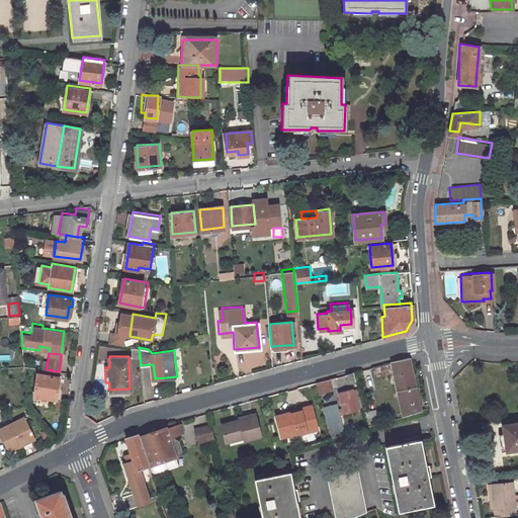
[(394,362),(375,367),(377,375),(393,371),(402,417),(418,412),(409,362),(409,359),(394,362)]
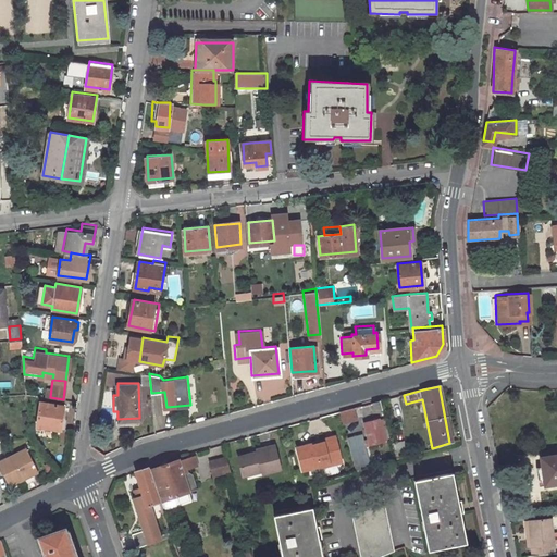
[(63,404),(39,400),(36,425),(64,430),(65,419),(61,418),(63,404)]
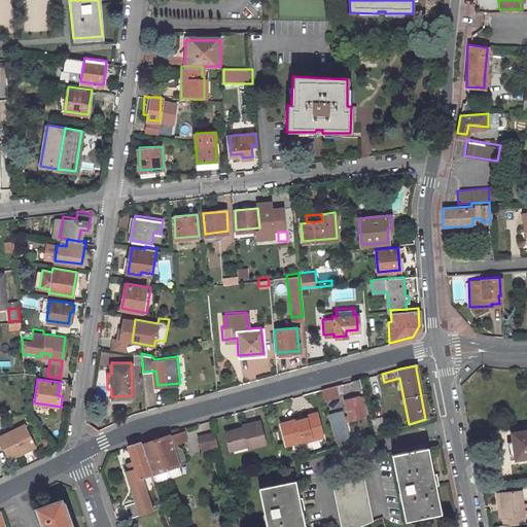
[(362,388),(360,379),(354,381),(355,389),(362,388)]
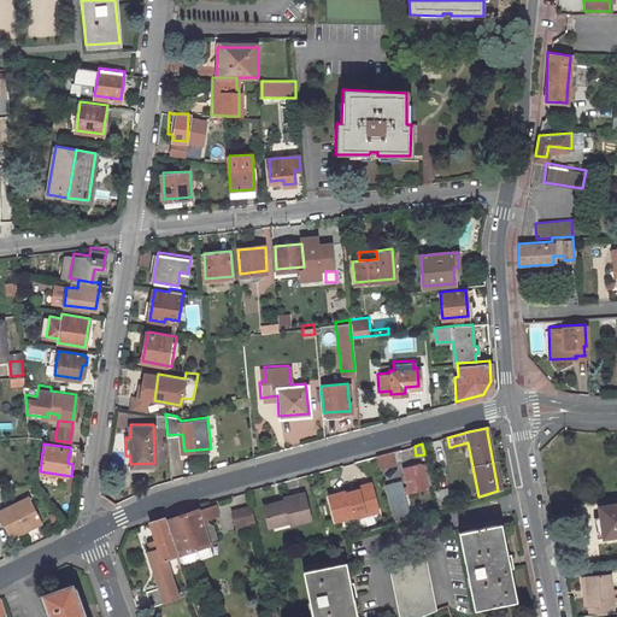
[(378,466),(394,463),(391,452),(376,457),(378,466)]
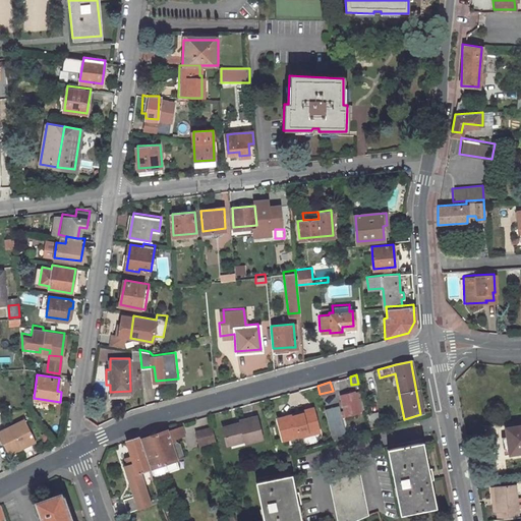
[(340,395),(345,415),(360,412),(356,394),(355,391),(340,395)]
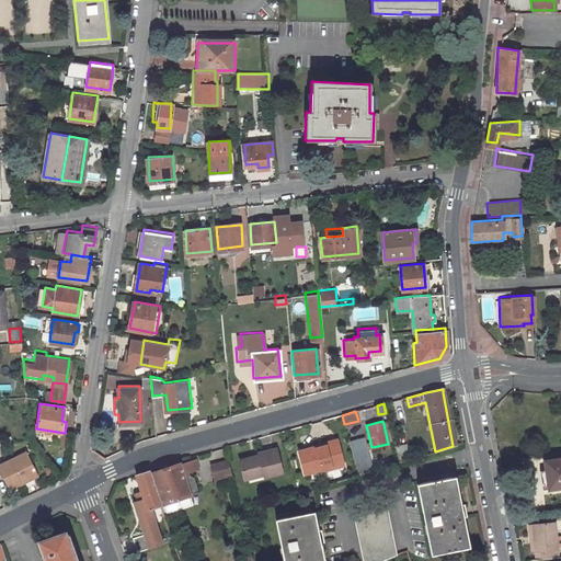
[(384,424),(388,444),(392,442),(388,422),(384,424)]
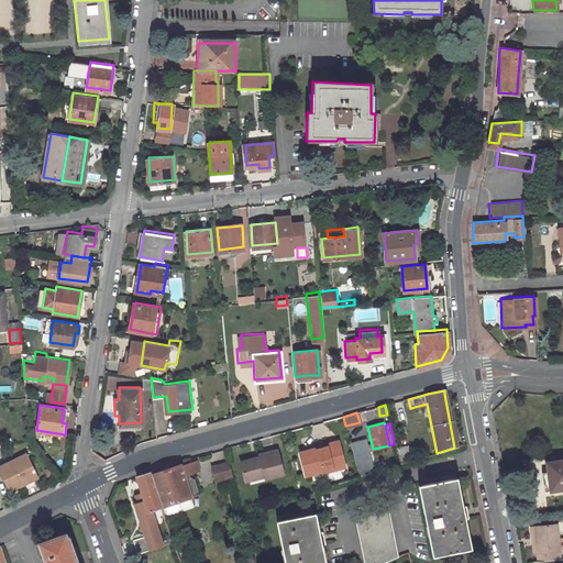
[(364,440),(351,443),(360,476),(373,473),(364,440)]
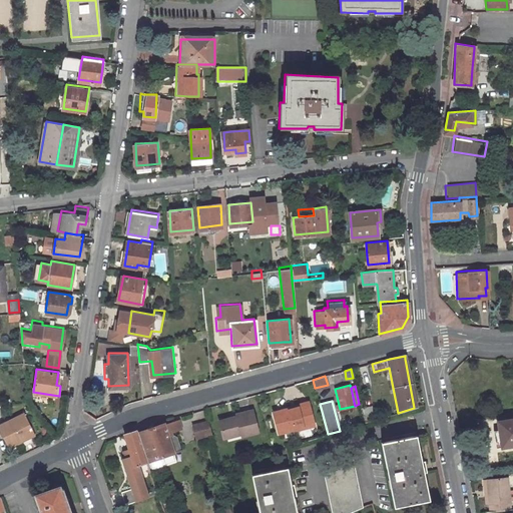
[(288,409),(273,413),(279,433),(302,427),(302,428),(314,425),(308,402),(297,405),(298,408),(289,410),(288,409)]
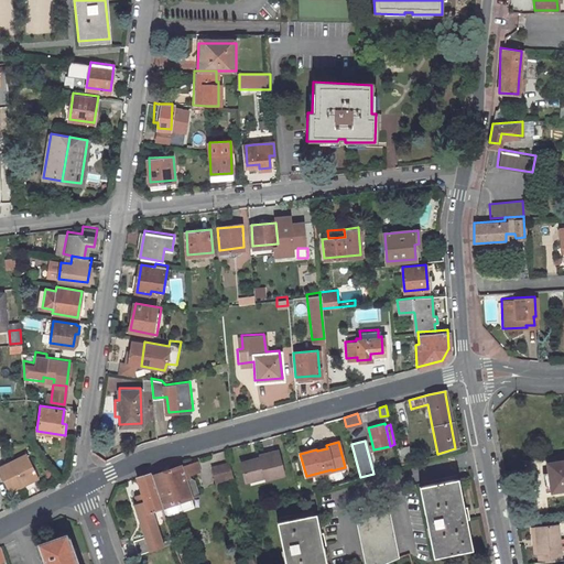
[(413,462),(409,445),(396,448),(400,466),(413,462)]
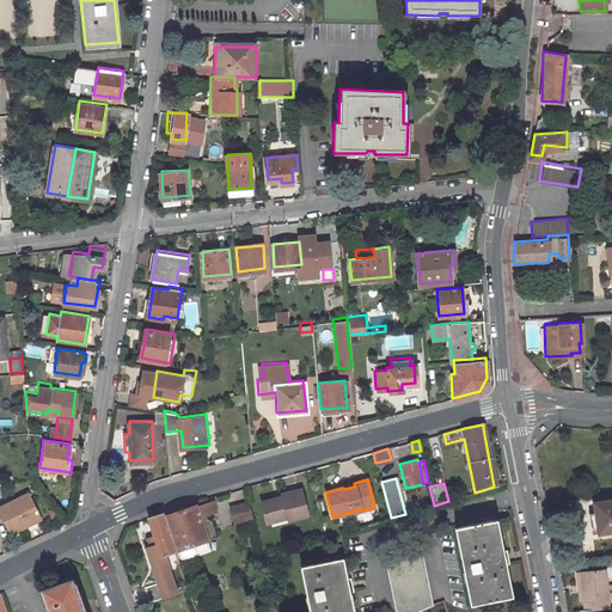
[(29,491),(0,505),(0,512),(10,531),(41,515),(29,491)]
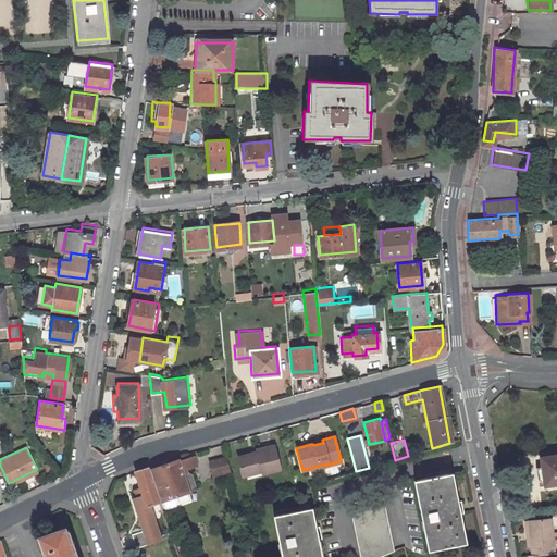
[(274,448),(238,457),(243,475),(261,471),(262,473),(280,470),(274,448)]
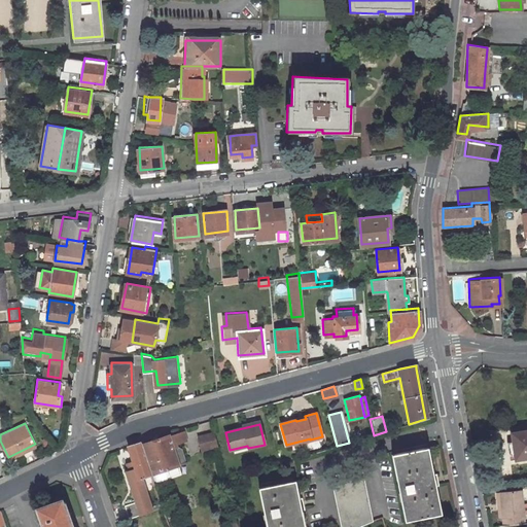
[(185,431),(171,435),(174,446),(178,445),(188,442),(185,431)]
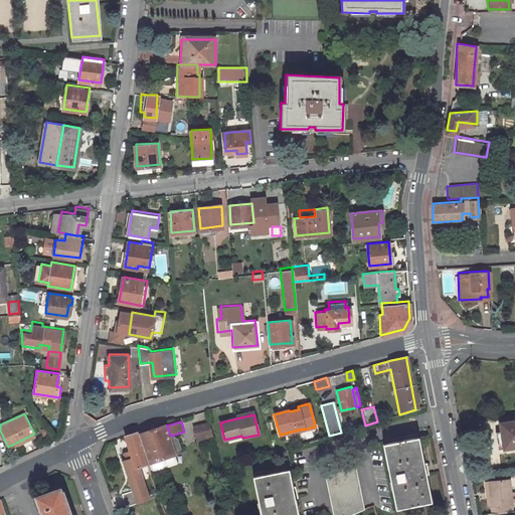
[(193,425),(196,440),(212,436),(209,421),(193,425)]
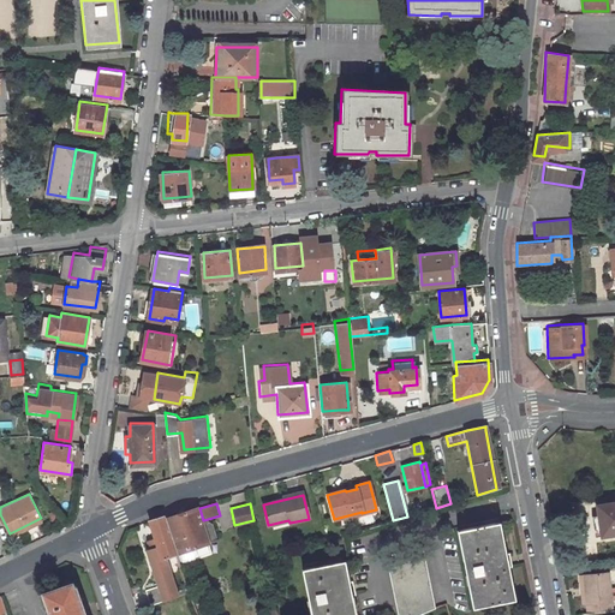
[(614,533),(614,503),(596,507),(601,537),(614,533)]
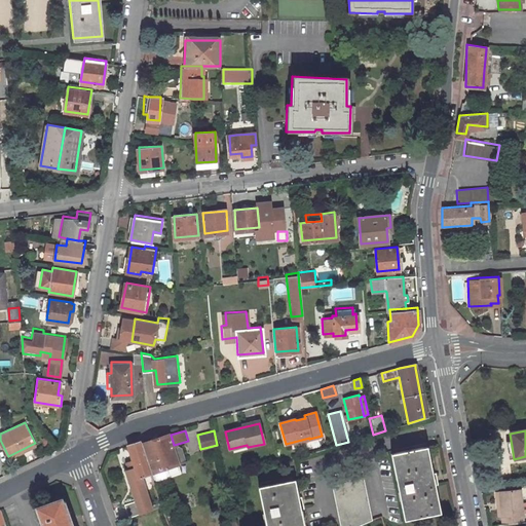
[(170,433),(142,443),(152,475),(183,462),(185,458),(183,448),(179,447),(178,444),(174,445),(171,435),(170,433)]
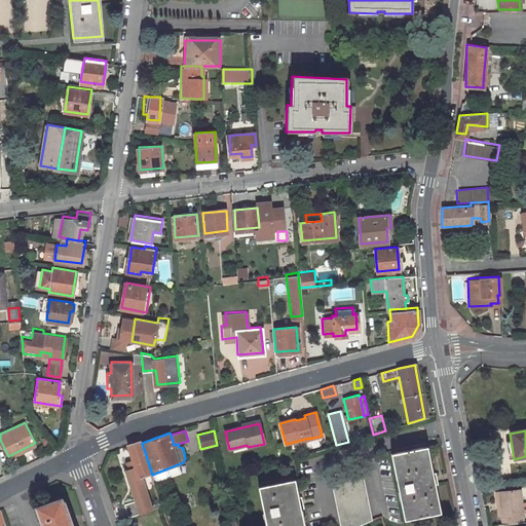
[(142,443),(141,440),(126,444),(132,460),(134,467),(138,479),(143,477),(152,475),(142,443)]
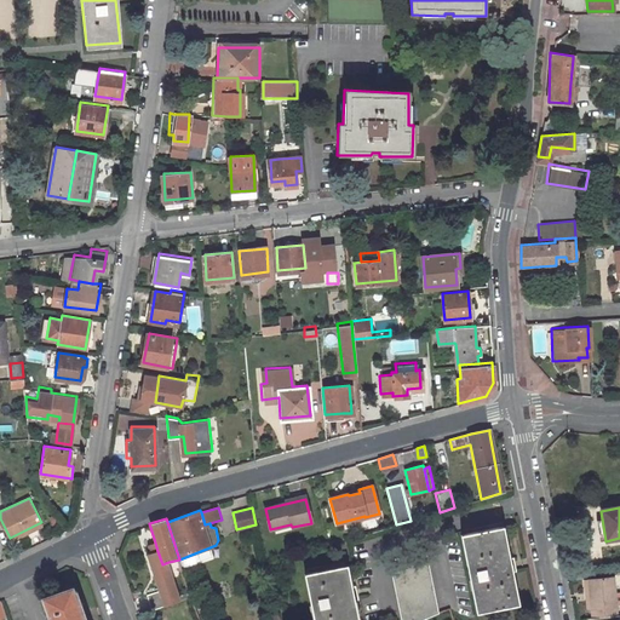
[(498,527),(463,534),(478,612),(514,606),(507,573),(511,573),(509,561),(505,561),(498,527)]
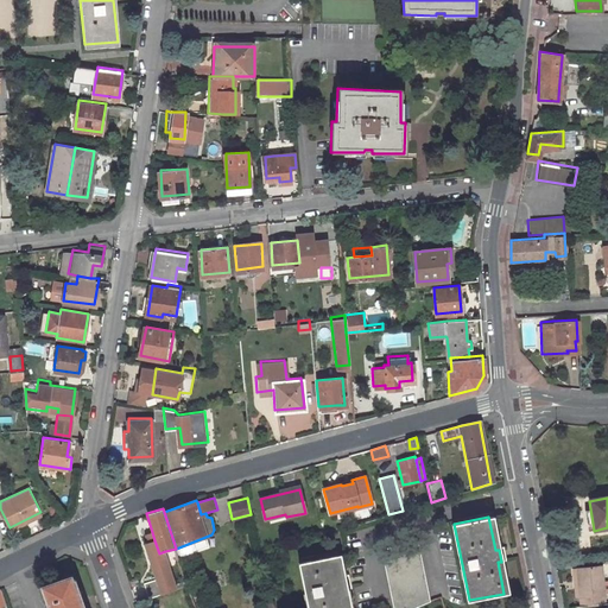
[(154,540),(152,532),(145,536),(147,543),(154,540)]
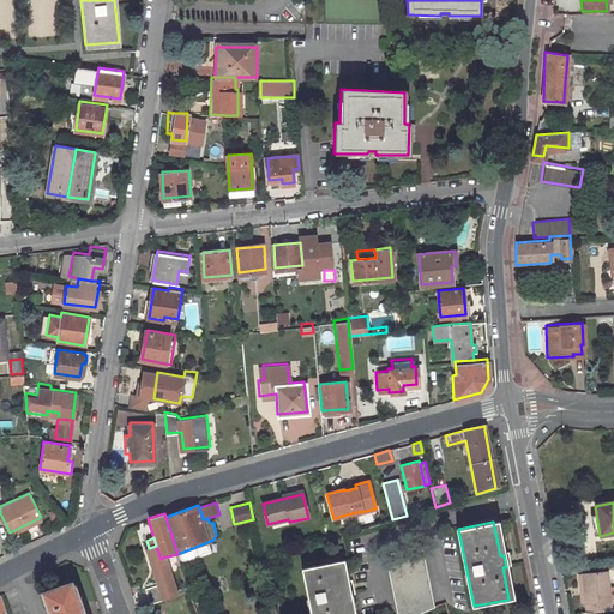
[(161,559),(156,546),(149,548),(145,549),(157,585),(162,601),(180,596),(167,557),(161,559)]
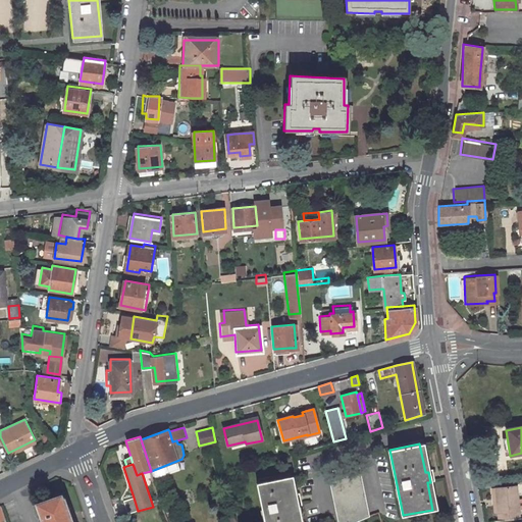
[(353,521),(364,518),(357,469),(328,473),(334,521),(353,521)]
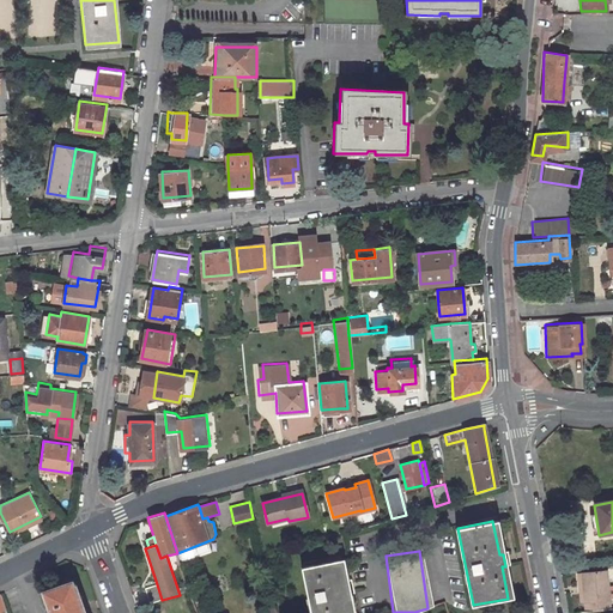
[(339,562),(304,568),(313,612),(346,612),(344,595),(349,594),(346,581),(341,582),(339,562)]
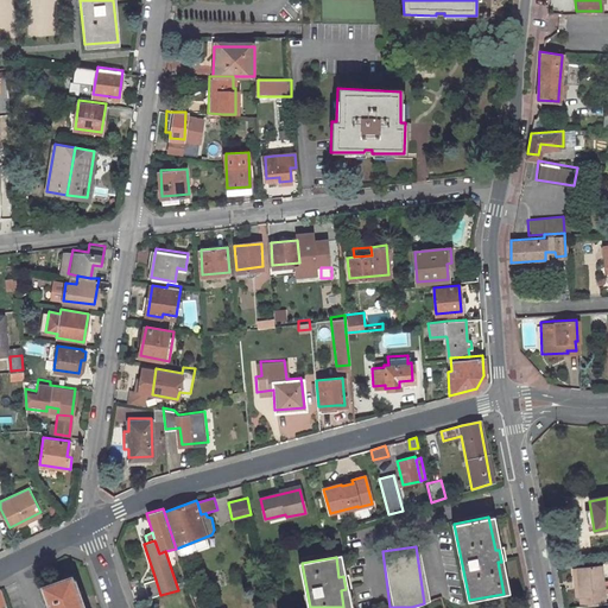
[(607,605),(606,594),(605,583),(602,567),(577,570),(581,599),(582,607),(607,605)]
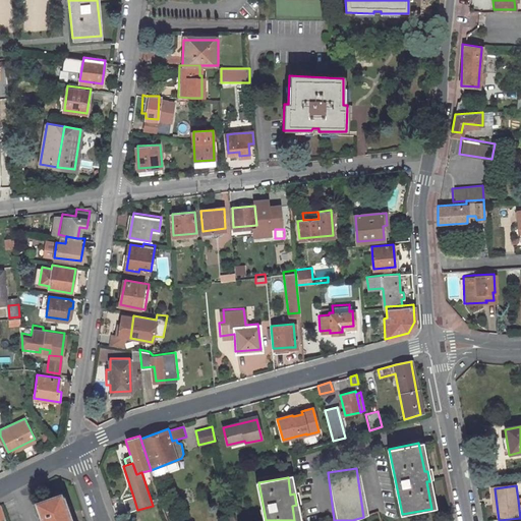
[(71,520),(61,493),(36,501),(43,520),(71,520)]
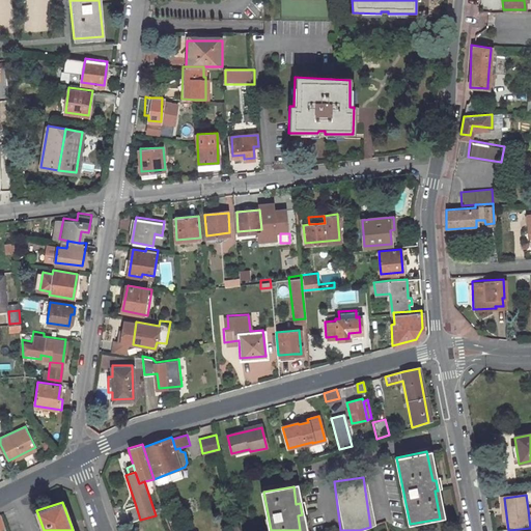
[(140,520),(136,506),(127,509),(131,523),(140,520)]
